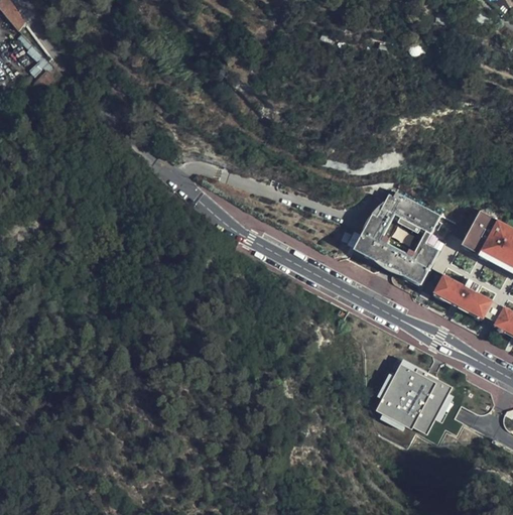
[(0,12),(2,15),(16,33),(22,23),(6,0),(0,0),(0,12)]
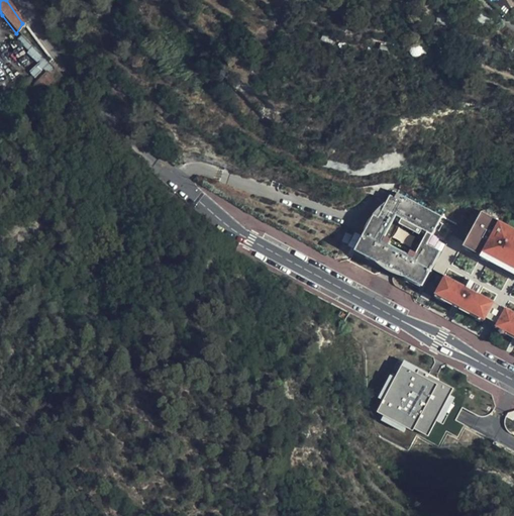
[(21,68),(26,75),(30,72),(35,68),(46,61),(38,53),(22,68),(21,68)]
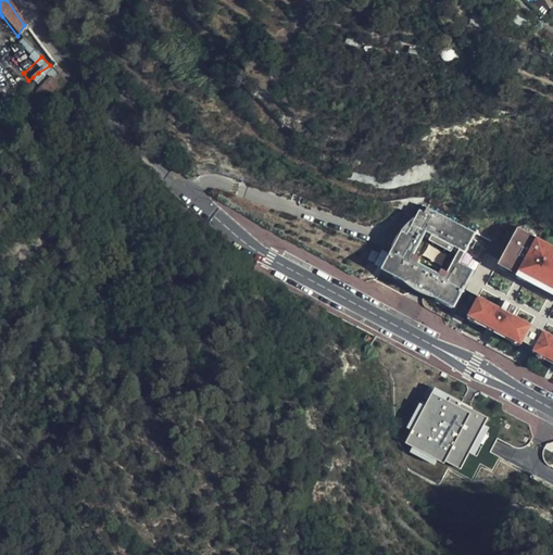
[(28,80),(32,83),(36,78),(45,72),(52,67),(50,65),(38,73),(33,77),(28,80)]
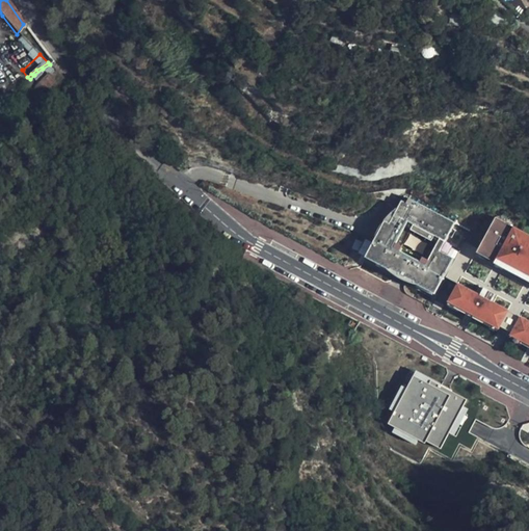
[(30,79),(36,87),(43,80),(54,70),(50,64),(43,69),(34,75),(30,79)]
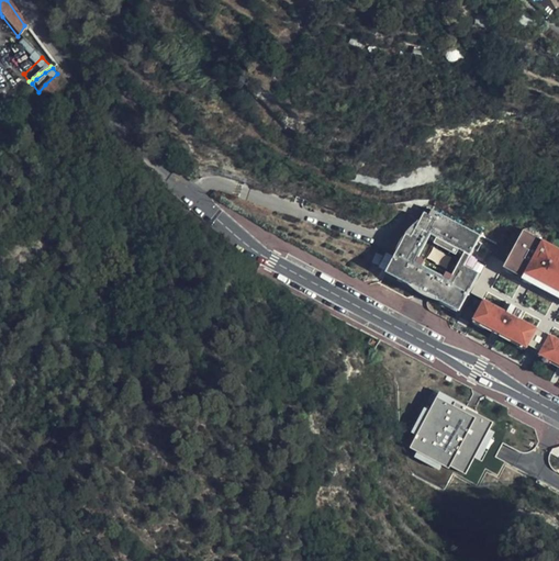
[(45,85),(52,92),(64,80),(57,74),(45,85)]
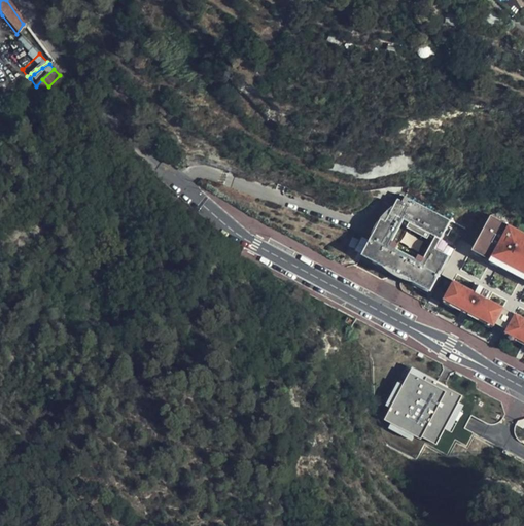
[(36,86),(47,101),(55,94),(48,86),(42,79),(36,86)]
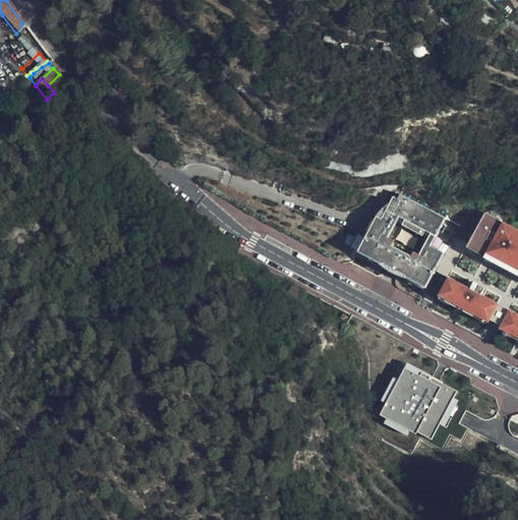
[(39,107),(47,100),(36,85),(26,96),(32,101),(39,107)]
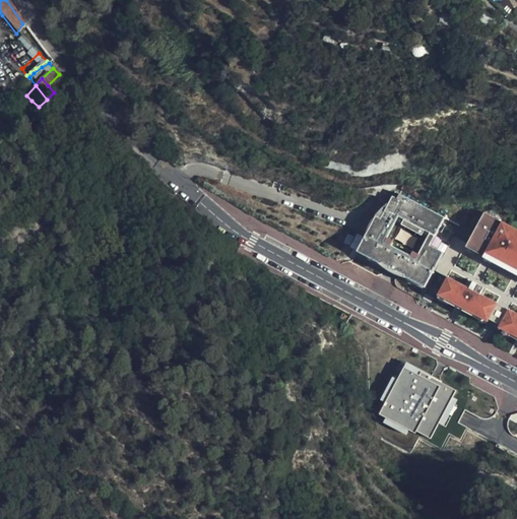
[(401,275),(423,286),(432,269),(441,252),(429,245),(443,218),(402,196),(399,200),(391,196),(387,204),(379,218),(374,215),(363,236),(354,251),(379,264),(380,262),(387,267),(393,271),(394,270),(402,274),(401,275)]
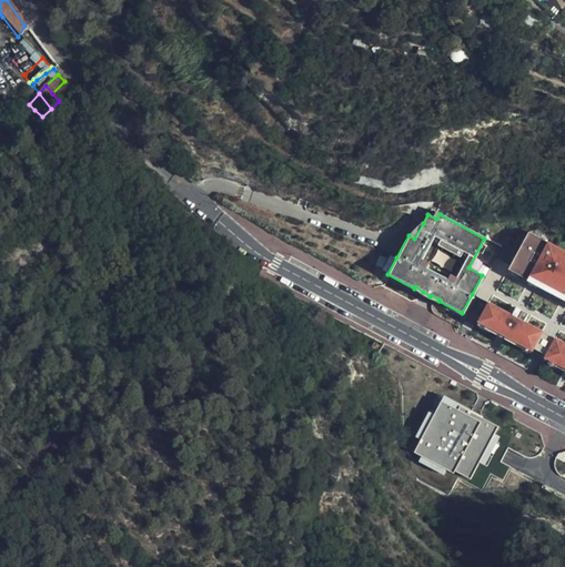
[(396,257),(409,235),(414,239),(424,220),(419,223),(410,231),(401,244),(396,257)]
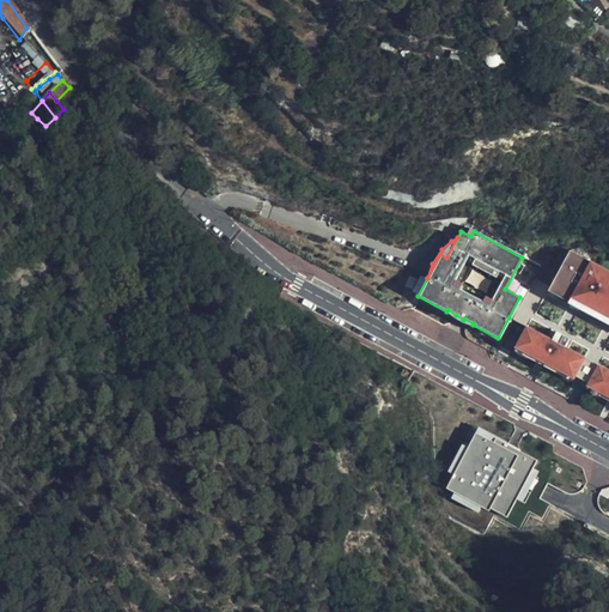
[(608,271),(565,248),(552,273),(536,265),(519,297),(509,317),(511,319),(524,326),(513,347),(535,358),(536,357),(543,361),(542,362),(571,379),(572,376),(586,383),(585,386),(608,398),(608,397),(608,395),(608,271)]
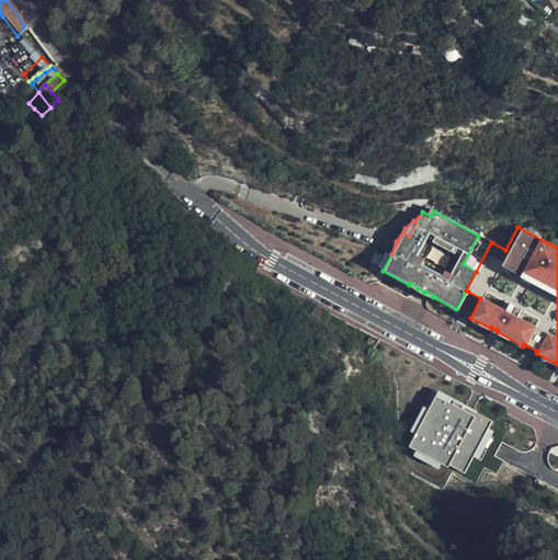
[(491,242),(478,236),(463,264),(476,272),(491,242)]
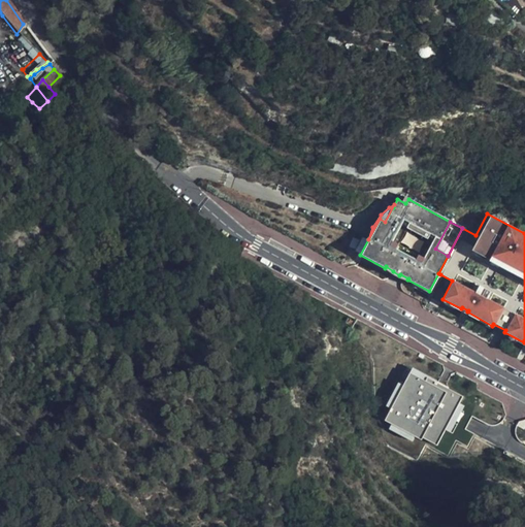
[(353,261),(338,264),(345,266),(355,263),(358,258),(429,296),(440,274),(438,273),(429,291),(407,280),(408,278),(400,274),(399,275),(393,271),(386,266),(385,268),(360,255),(357,253),(353,261)]
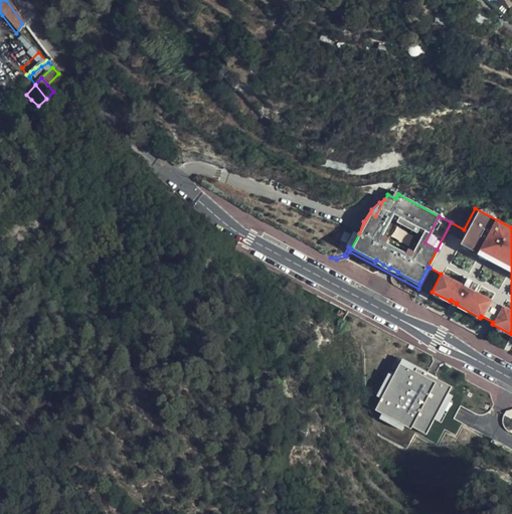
[(419,290),(416,295),(424,299),(428,295),(419,290)]
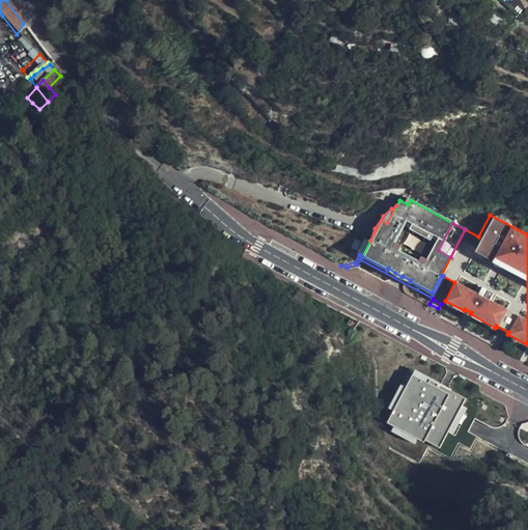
[(460,403),(463,397),(408,368),(386,408),(390,410),(384,421),(390,425),(388,429),(413,444),(417,437),(422,440),(423,438),(438,446),(447,429),(451,431),(465,407),(460,403)]
